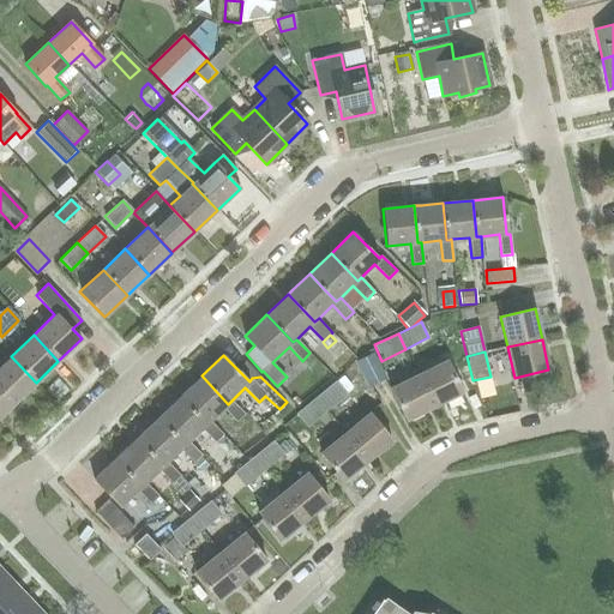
[(0,366),(0,389),(13,404),(36,383),(11,356),(0,366)]
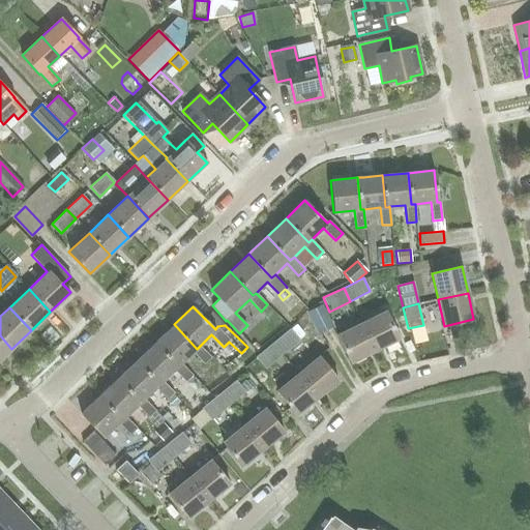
[(323,308),(310,315),(319,333),(332,327),(323,308)]
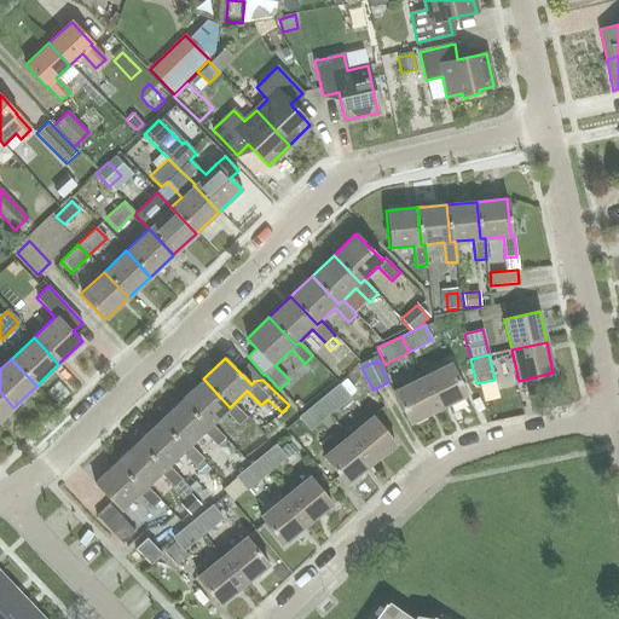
[(421,377),(438,410),(467,395),(450,363),(424,376),(421,377)]
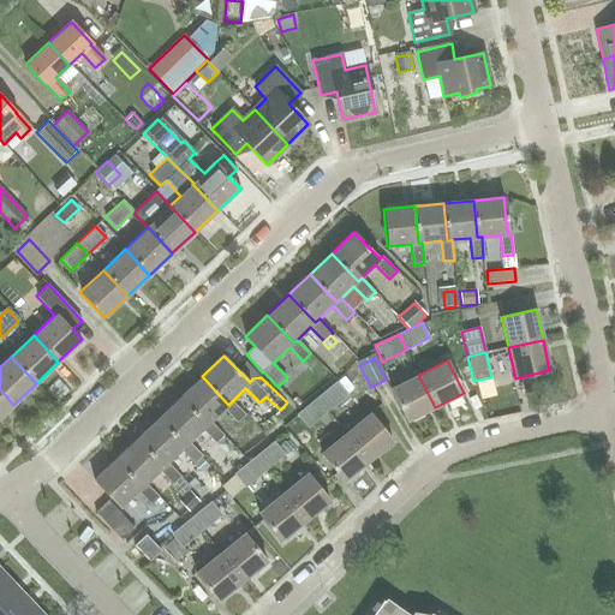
[(390,389),(407,422),(422,413),(435,407),(418,375),(390,389)]
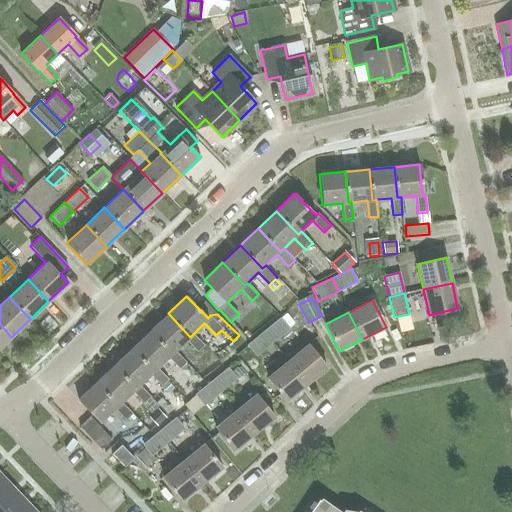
[(190,337),(168,313),(150,331),(172,354),(175,351),(186,341),(197,353),(204,346),(203,344),(193,334),(190,337)]
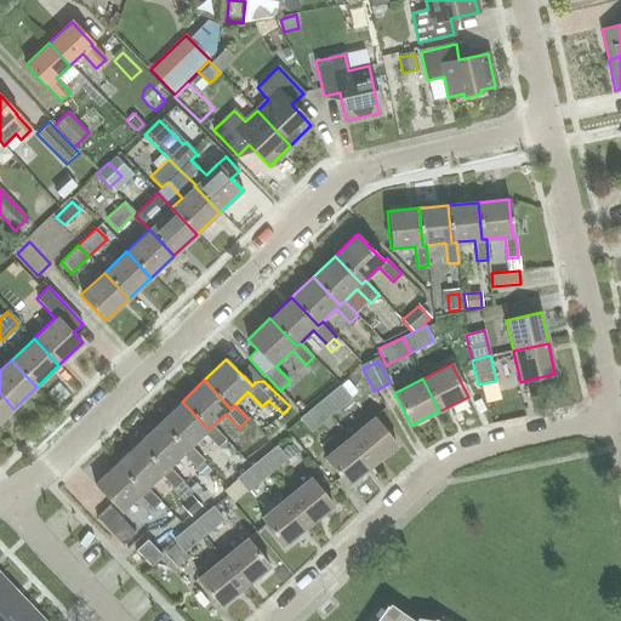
[(340,386),(319,402),(330,416),(351,399),(340,386)]
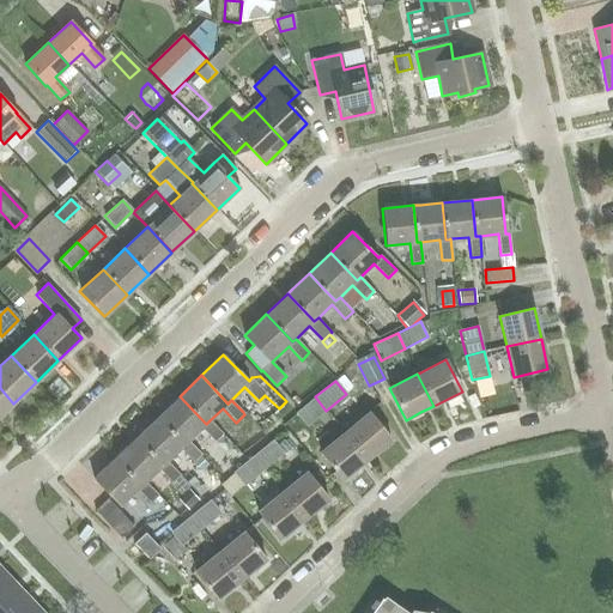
[(243,412),(258,400),(244,387),(231,400),(243,412)]
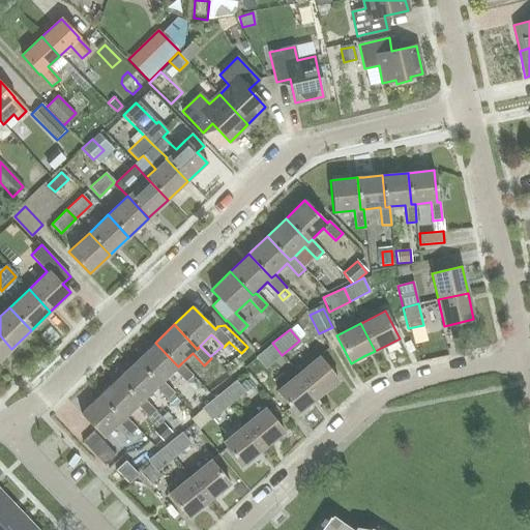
[(0,359),(11,349),(0,335),(0,359)]
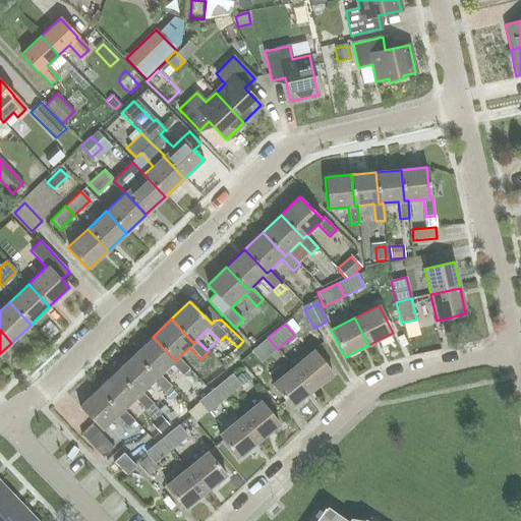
[(153,337),(134,354),(157,378),(160,374),(171,364),(182,377),(189,369),(178,357),(175,360),(153,337)]
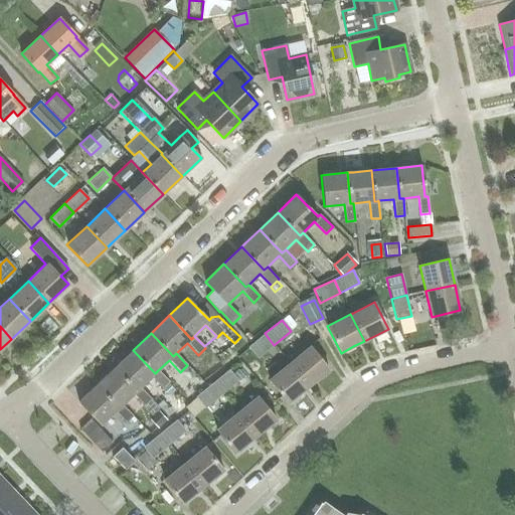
[(274,345),(265,333),(247,347),(258,358),(274,345)]
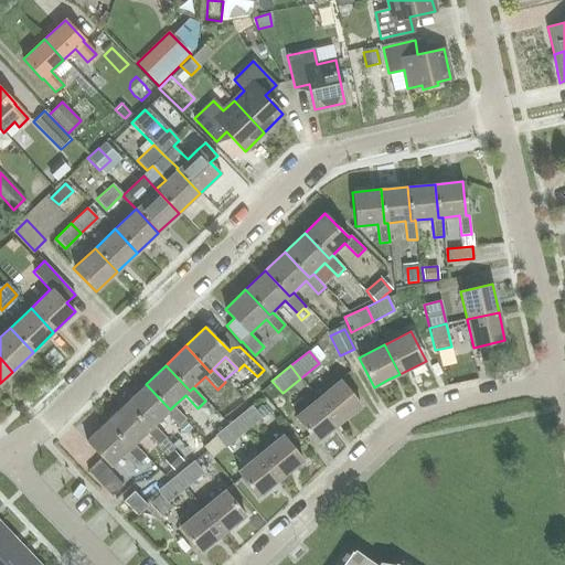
[(317,398),(339,424),(361,405),(339,380),(317,398)]
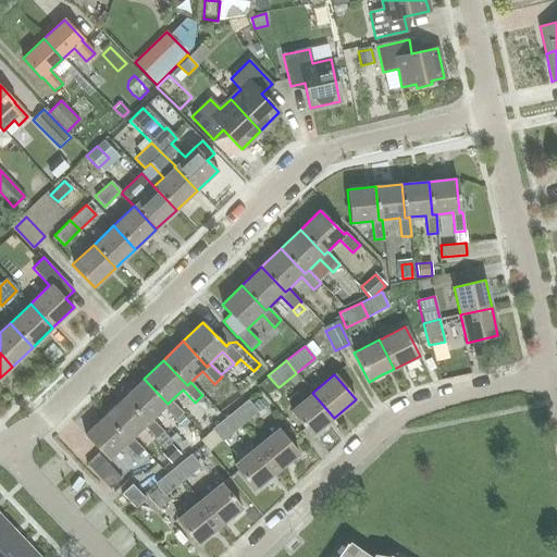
[(144,379),(124,397),(148,422),(151,419),(163,407),(176,420),(183,413),(171,400),(168,404),(144,379)]
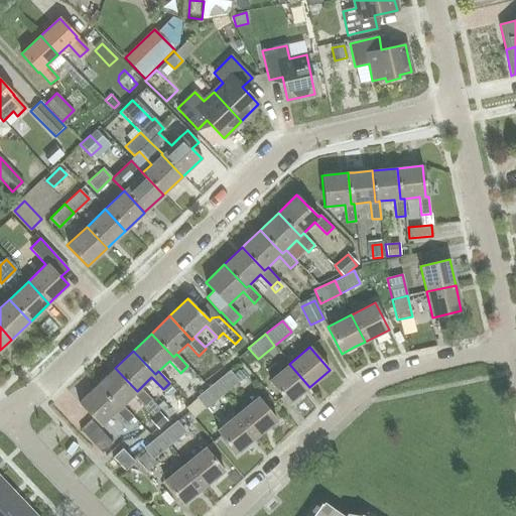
[(269,380),(288,404),(309,387),(289,364),(269,380)]
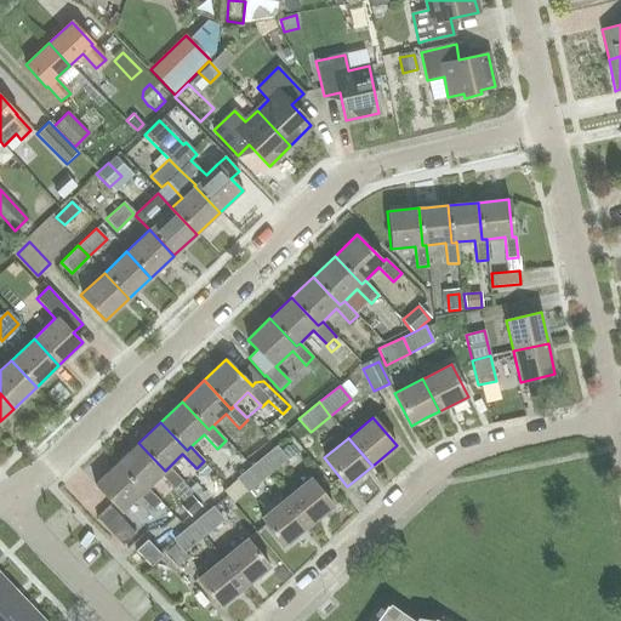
[(138,443),(117,463),(143,491),(147,489),(160,476),(175,490),(182,482),(169,467),(165,471),(138,443)]
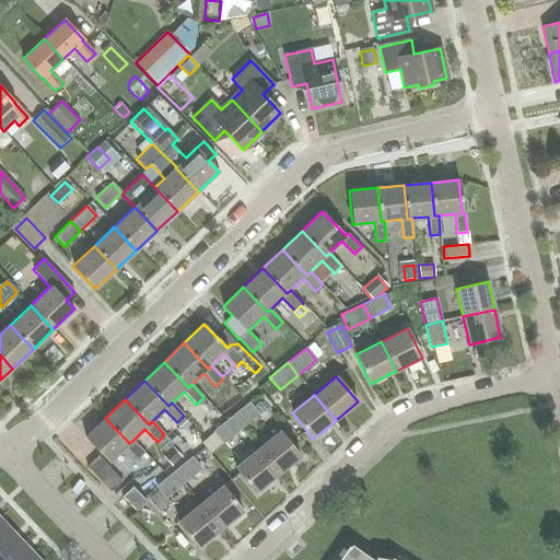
[(249,401),(231,417),(241,429),(258,415),(249,401)]
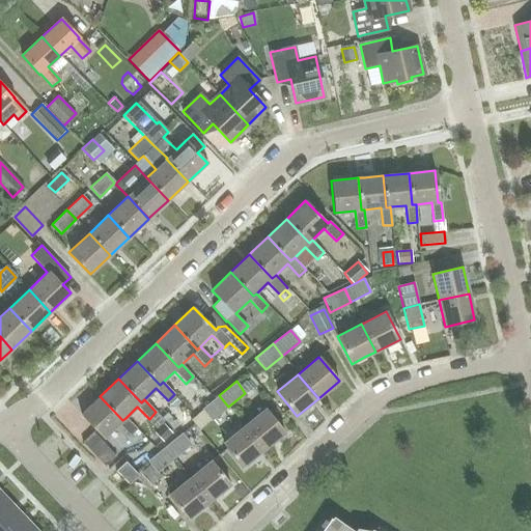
[(228,407),(219,395),(207,406),(201,410),(211,421),(228,407)]
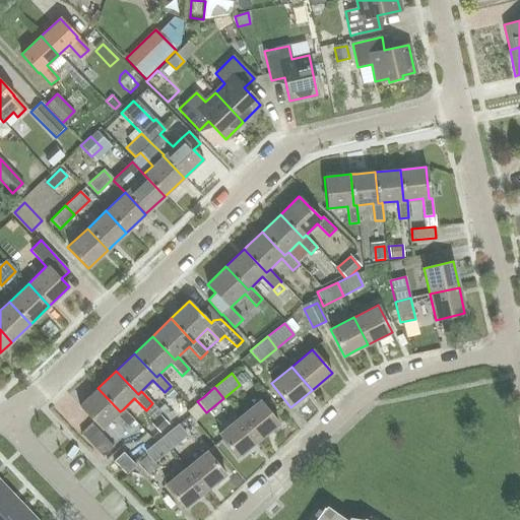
[(120,411),(98,388),(79,406),(102,430),(116,415),(127,428),(134,421),(134,419),(123,409),(120,411)]
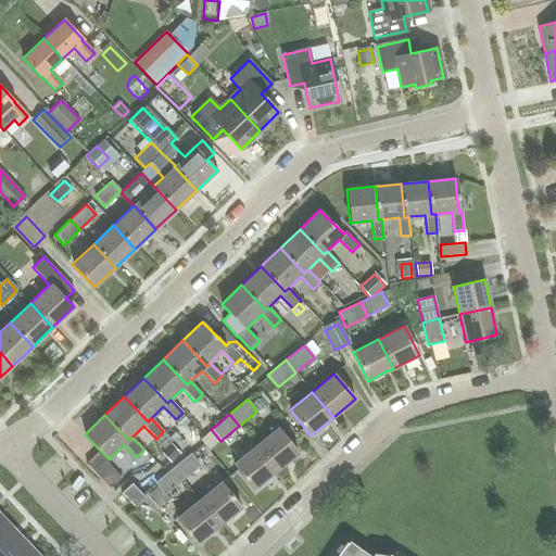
[(256,447),(276,471),(299,454),(278,429),(256,447)]
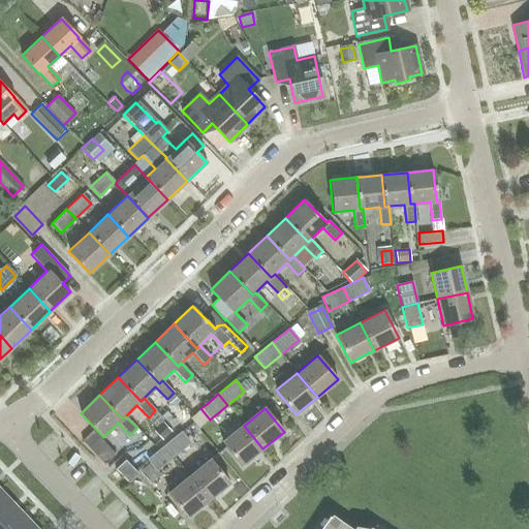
[(163,424),(154,433),(161,439),(170,431),(163,424)]
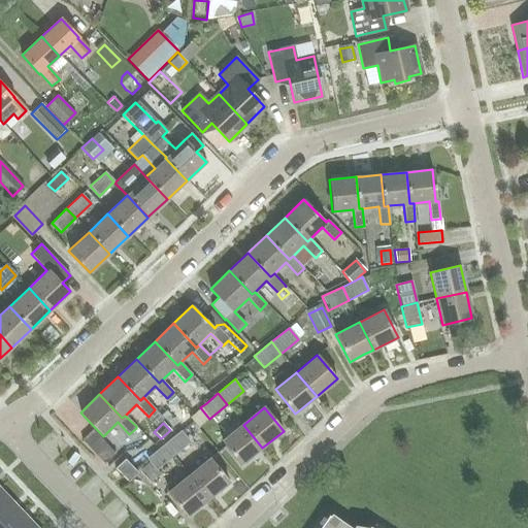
[(223,442),(241,465),(262,448),(243,425),(223,442)]
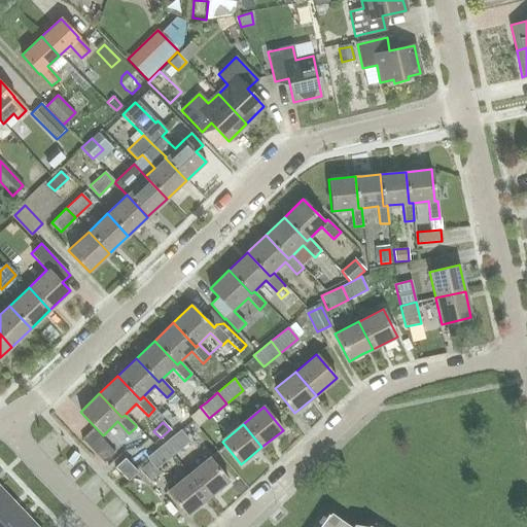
[(82,438),(105,462),(115,453),(92,429),(82,438)]
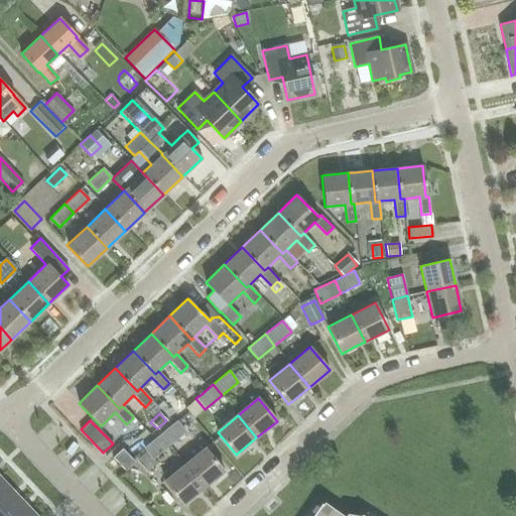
[(176,420),(159,434),(169,445),(185,432),(176,420)]
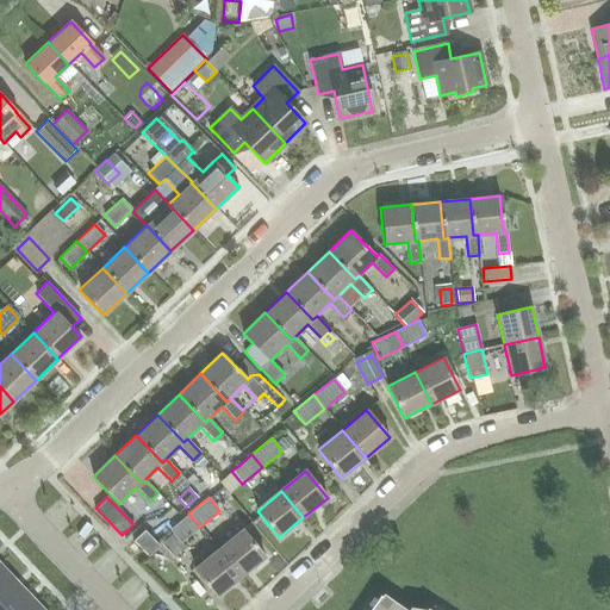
[(200,527),(188,514),(169,530),(180,543),(200,527)]
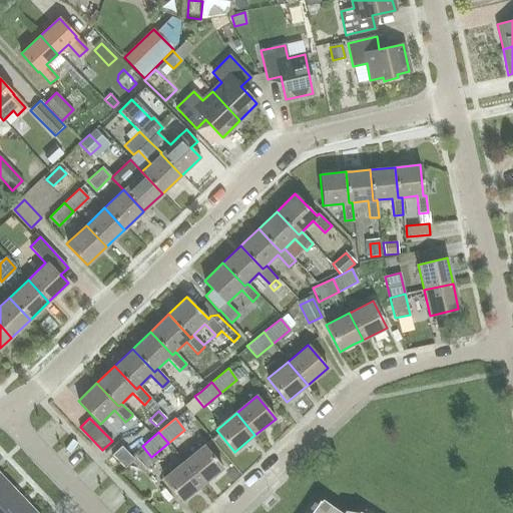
[(112,454),(124,467),(133,458),(120,446),(112,454)]
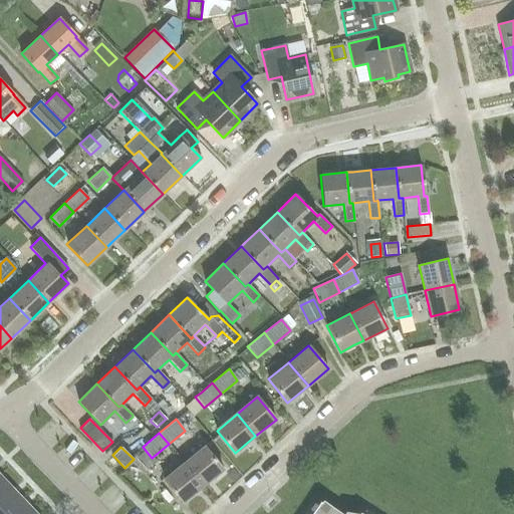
[(184,463),(203,487),(223,470),(204,447),(184,463)]
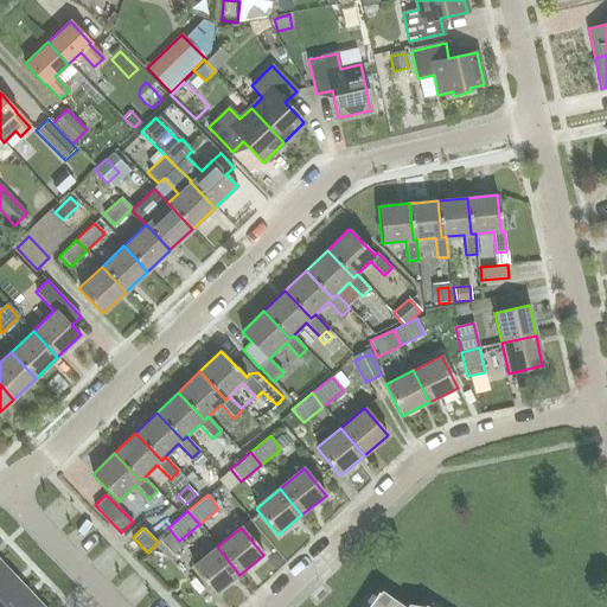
[(193,567),(216,594),(240,575),(217,547),(193,567)]
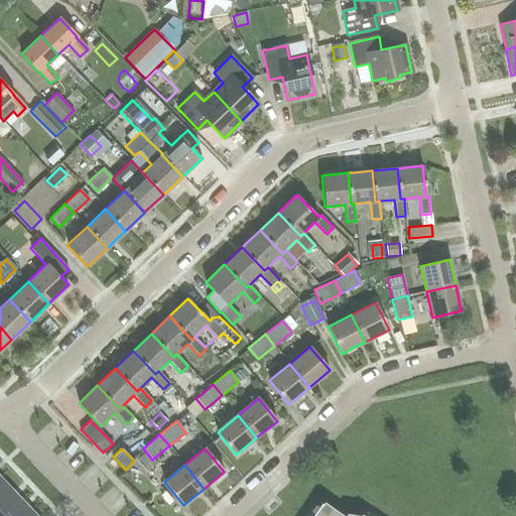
[(0,515),(4,515),(19,502),(0,482),(0,515)]
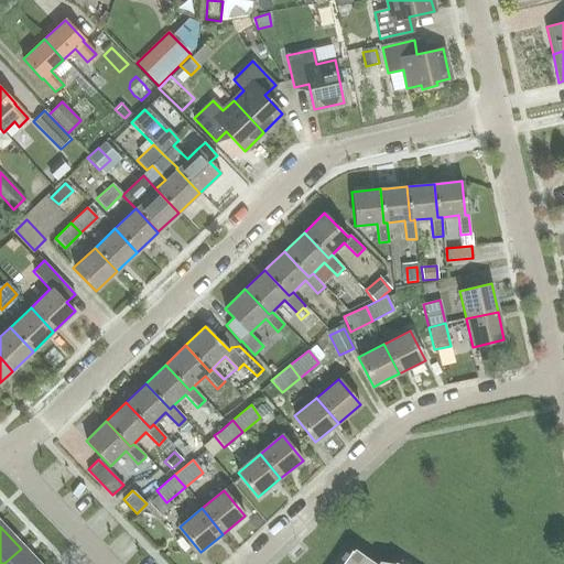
[(4,563),(35,563),(21,549),(4,563)]
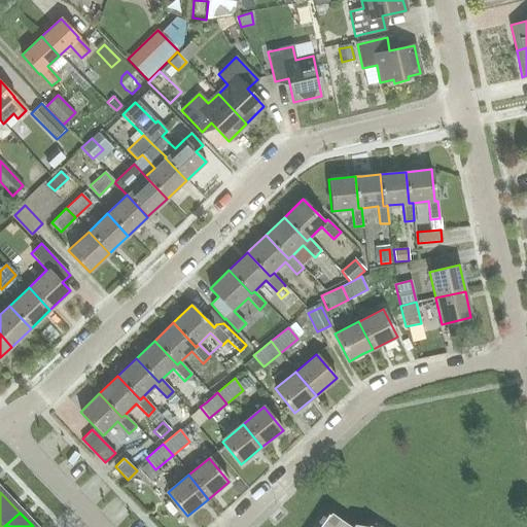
[(327,514),(318,526),(372,526),(370,525),(369,526),(354,524),(352,526),(331,513),(329,515),(327,514)]
